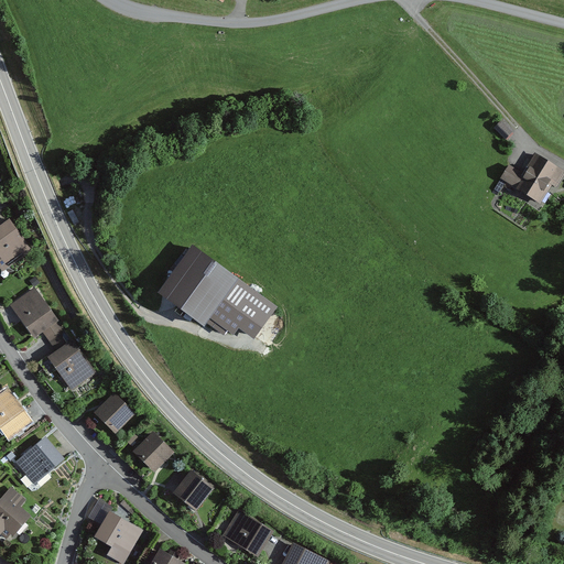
[(503,119),(497,127),(508,137),(516,130),(503,119)]
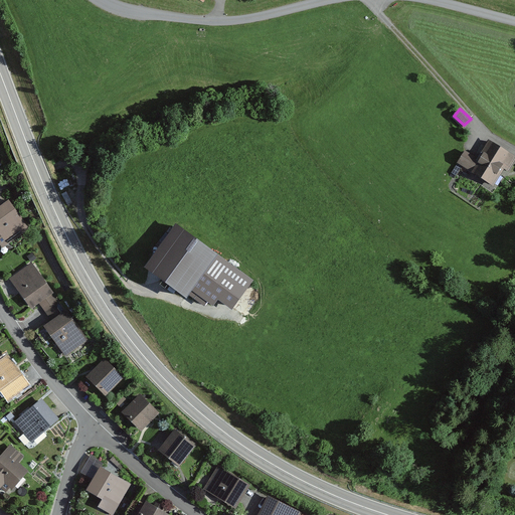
[(480,160),(464,150),(456,164),(495,186),(503,172),(509,176),(514,164),(514,156),(489,142),(480,160)]
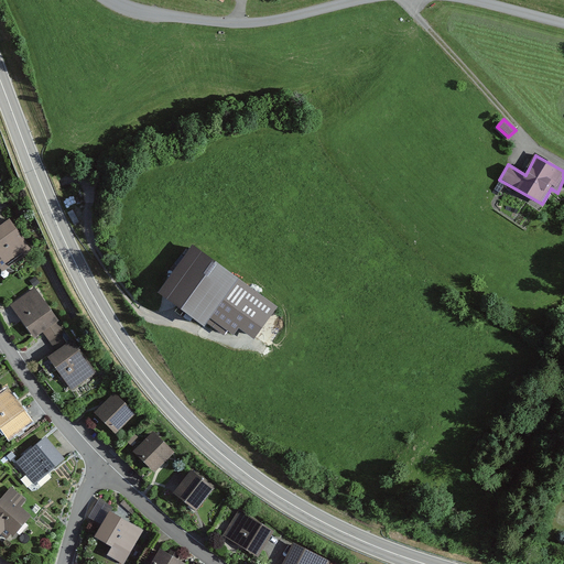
[(9,221),(0,227),(0,260),(6,269),(30,251),(9,221)]
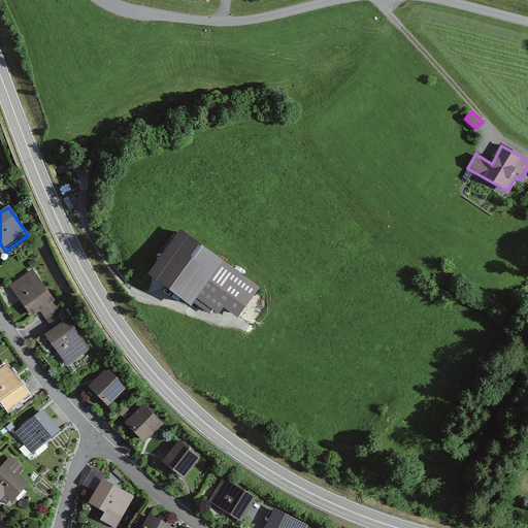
[(188,254),(165,286),(192,305),(215,273),(188,254)]
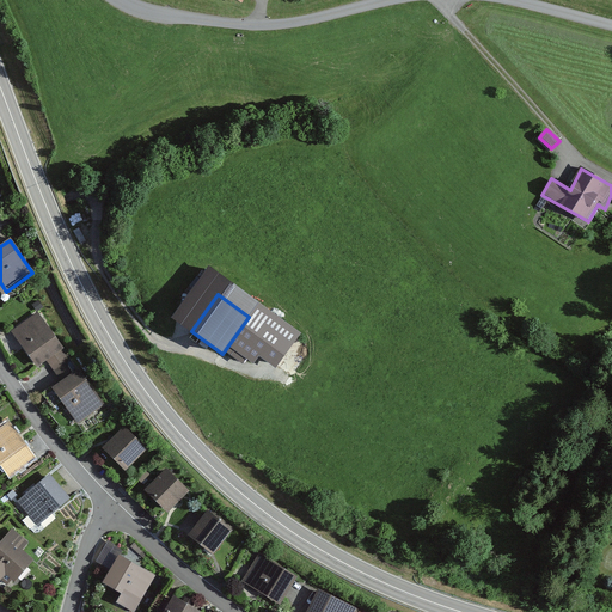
[(38,313),(10,331),(36,371),(48,362),(57,378),(74,367),(38,313)]
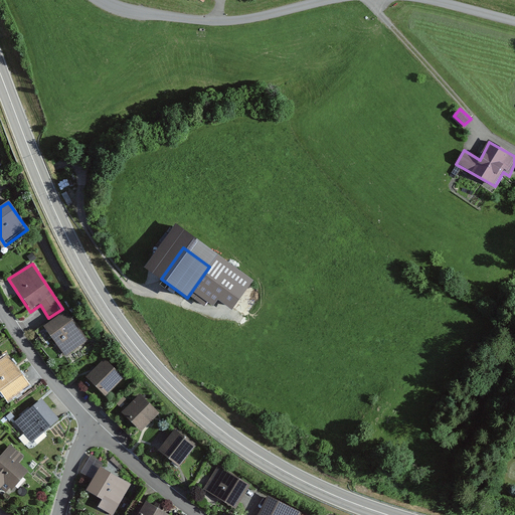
[(222,273),(208,291),(232,310),(246,292),(222,273)]
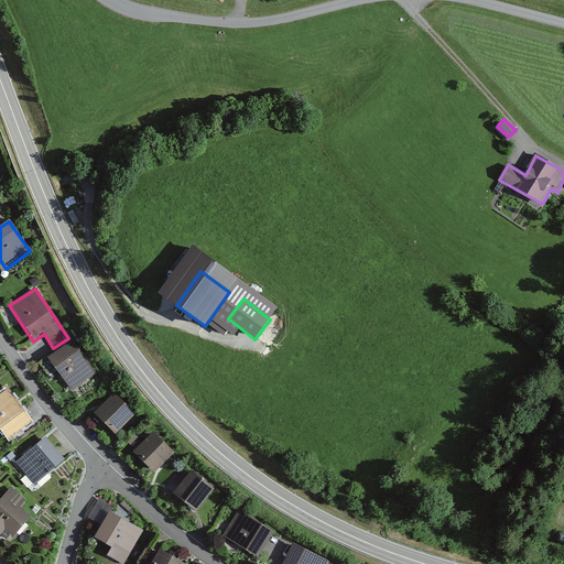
[(74,342),(51,358),(74,391),(97,375),(74,342)]
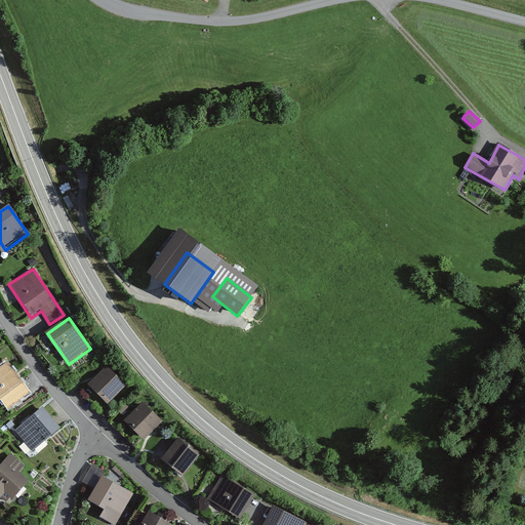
[(8,363),(0,369),(0,399),(8,410),(31,393),(8,363)]
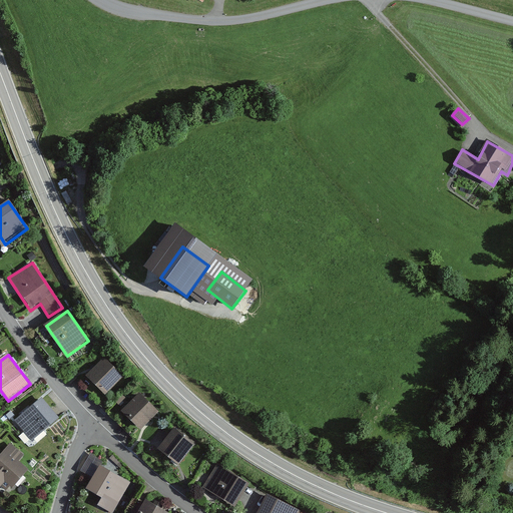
[(105,359),(86,377),(105,397),(124,380),(105,359)]
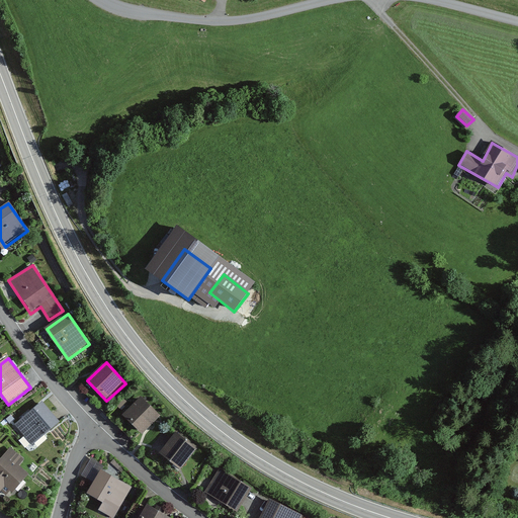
[(141,399),(122,417),(142,436),(160,418),(141,399)]
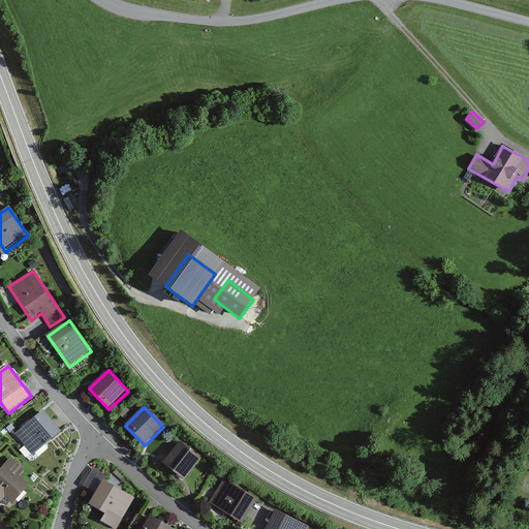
[(44,412),(16,435),(33,456),(61,433),(44,412)]
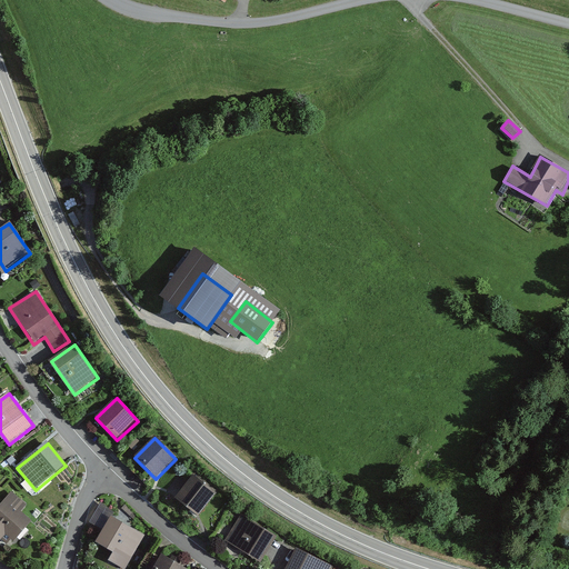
[(196,473),(177,497),(199,516),(218,492),(196,473)]
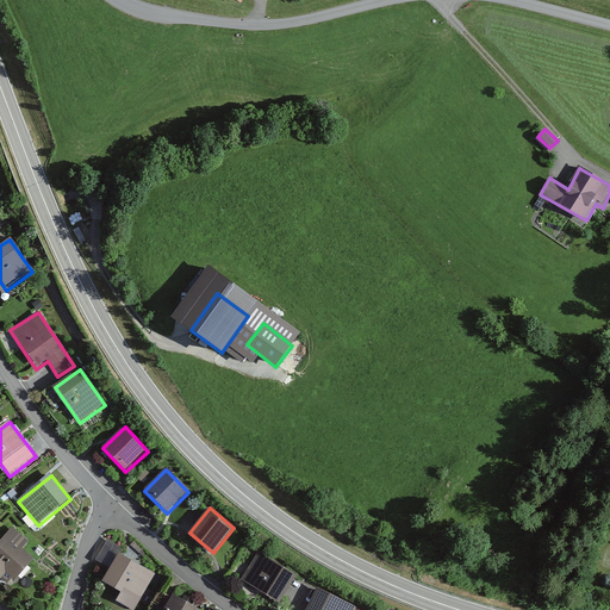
[(13,529),(0,545),(0,579),(10,587),(33,559),(23,551),(29,543),(13,529)]
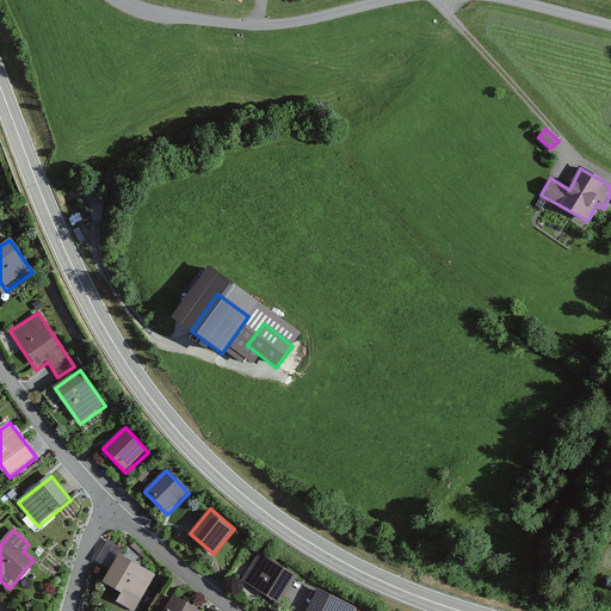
[(119,553),(103,581),(137,603),(155,574),(119,553)]
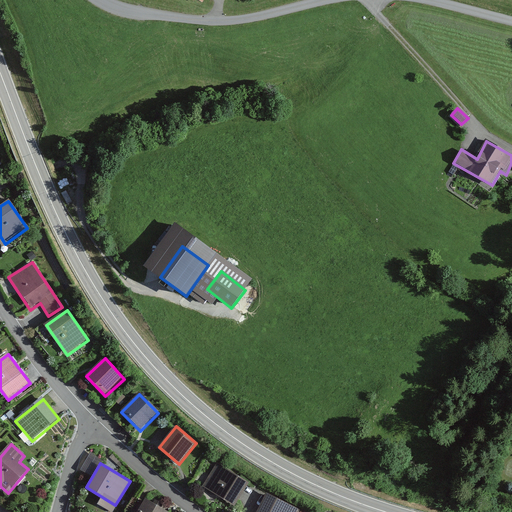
[(217,463),(203,486),(235,506),(249,483),(217,463)]
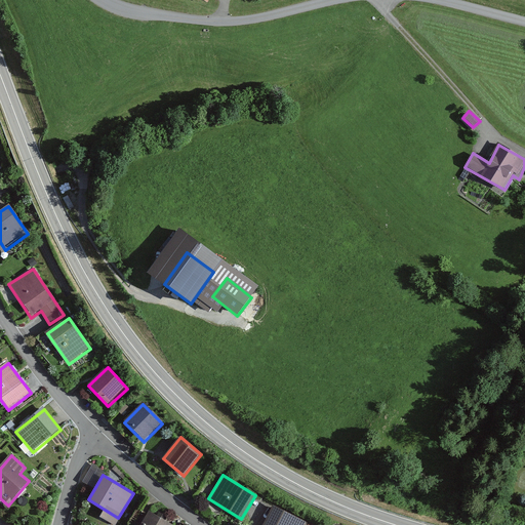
[(310,524),(311,523),(274,505),(264,524),(310,524)]
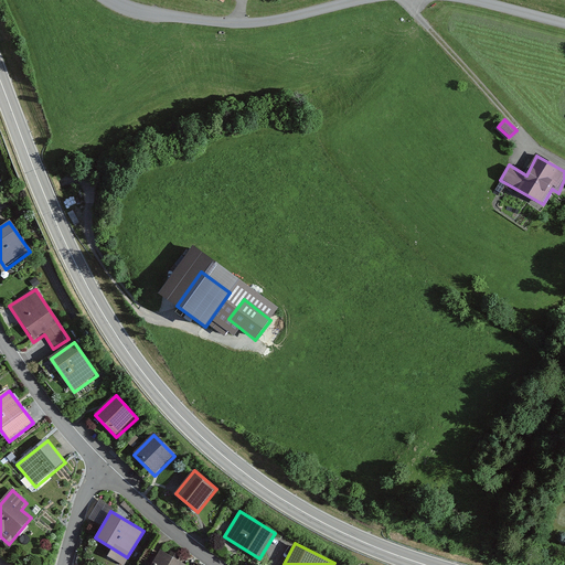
[(161,548),(151,564),(185,564),(187,564),(161,548)]
